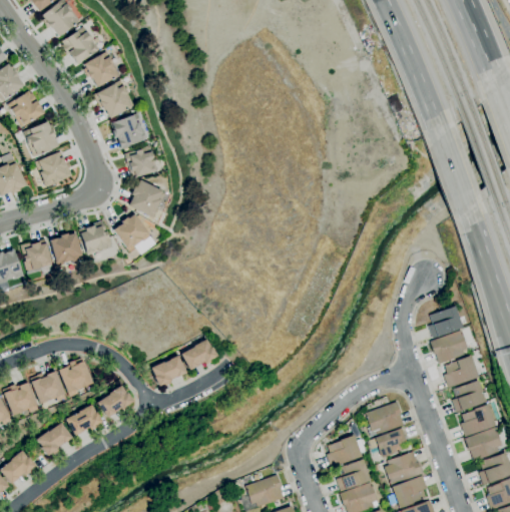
[(53,0),(39,11),(36,6),(31,0),(31,1),(30,0),(53,0)]
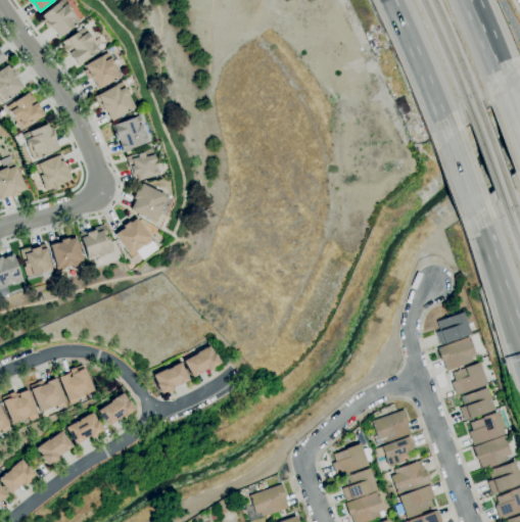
[(61,37),(54,29),(53,29),(52,27),(50,28),(44,20),(47,18),(44,15),(60,2),(62,0),(66,0),(82,19),(61,37)]
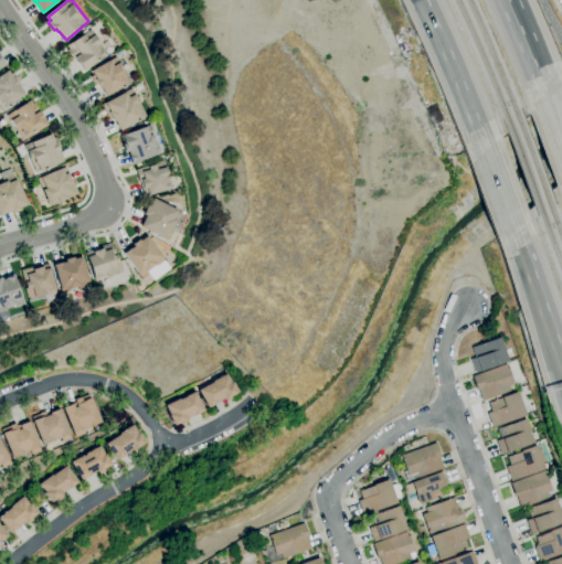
[(87,73),(77,60),(76,60),(70,50),(72,49),(70,45),(85,33),(84,32),(91,28),(92,30),(93,29),(110,53),(93,65),(95,68),(87,73)]
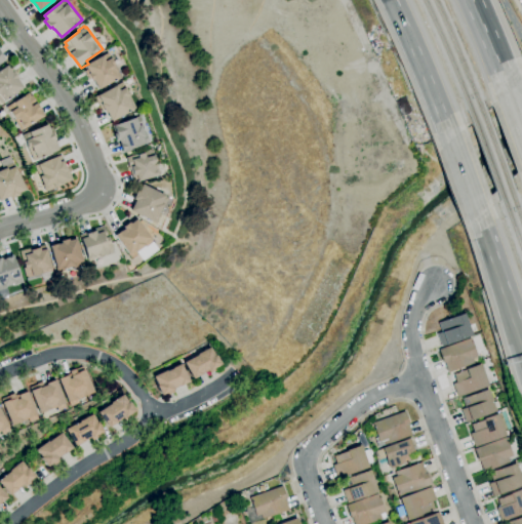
[(99,88),(94,79),(93,80),(92,78),(91,79),(86,71),(89,69),(87,65),(110,52),(123,76),(99,88)]
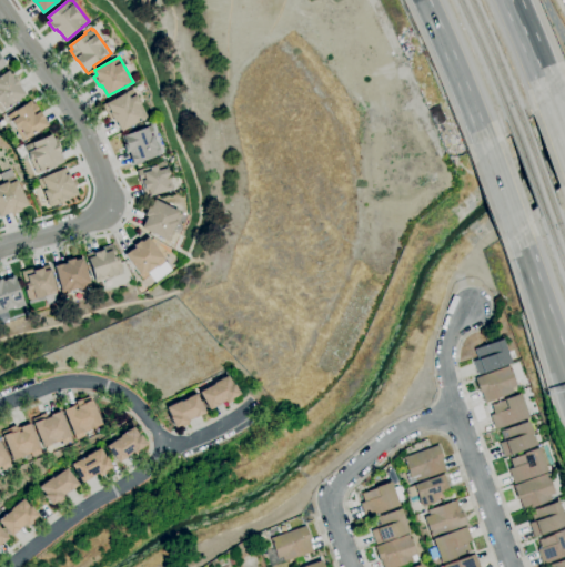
[(3,111),(0,105),(0,77),(10,70),(12,73),(16,71),(21,81),(20,82),(21,84),(20,85),(27,94),(3,111)]
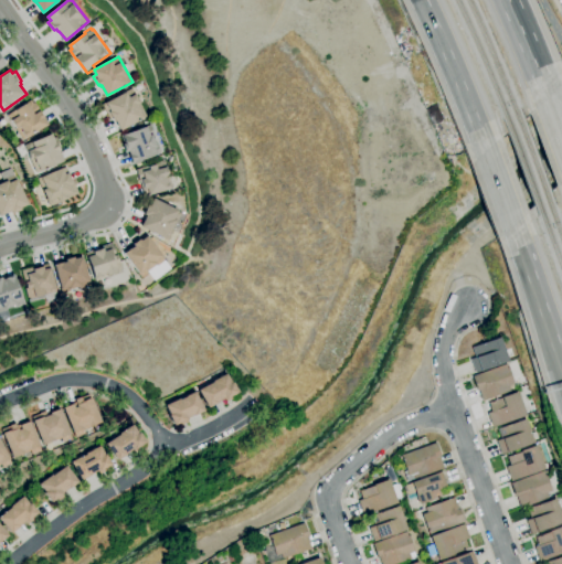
[(122,130),(116,119),(115,120),(114,118),(112,119),(104,103),(135,87),(149,116),(122,130)]
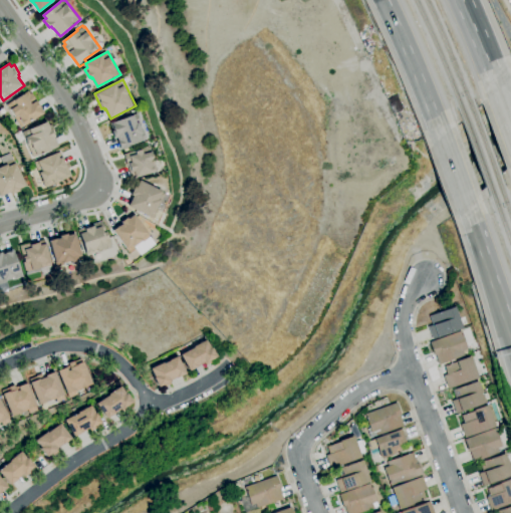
[(23,126),(8,104),(30,90),(32,92),(33,92),(38,100),(42,107),(41,107),(44,112),(23,126)]
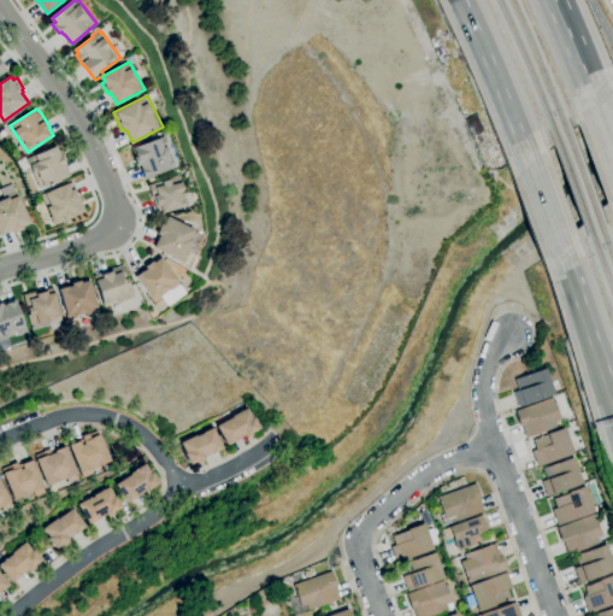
[(146,180),(141,165),(140,165),(136,157),(137,156),(134,147),(166,135),(171,148),(169,148),(172,157),(174,157),(178,168),(164,172),(164,171),(158,174),(158,175),(146,180)]
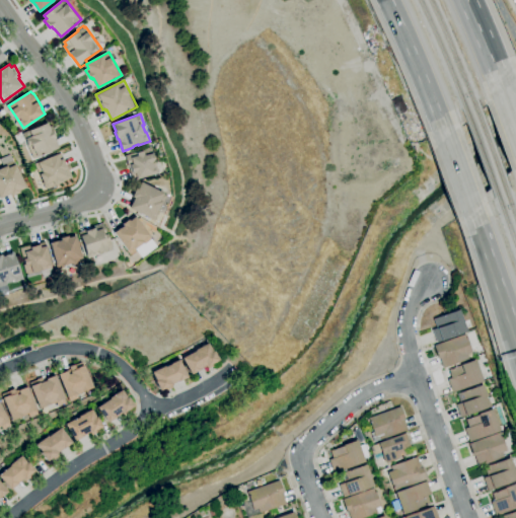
[(35,158),(24,133),(49,122),(51,126),(53,125),(57,134),(56,135),(57,137),(56,138),(60,147),(39,156),(39,157),(35,158)]
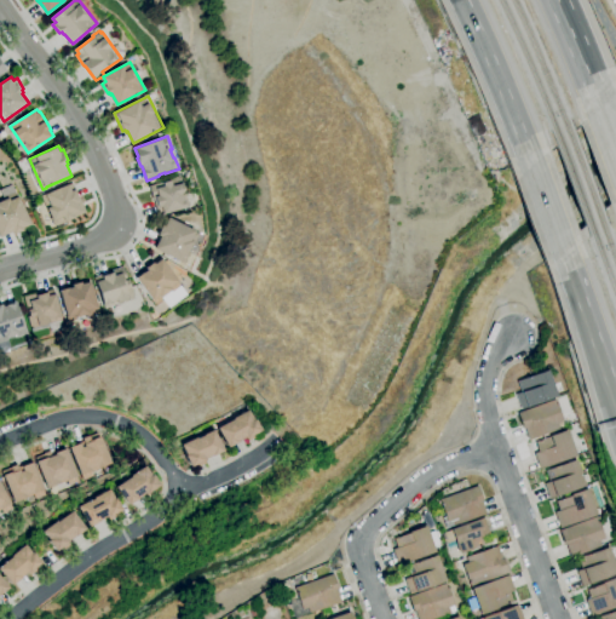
[(161,215),(153,185),(172,179),(172,178),(180,176),(182,177),(183,176),(191,206),(161,215)]
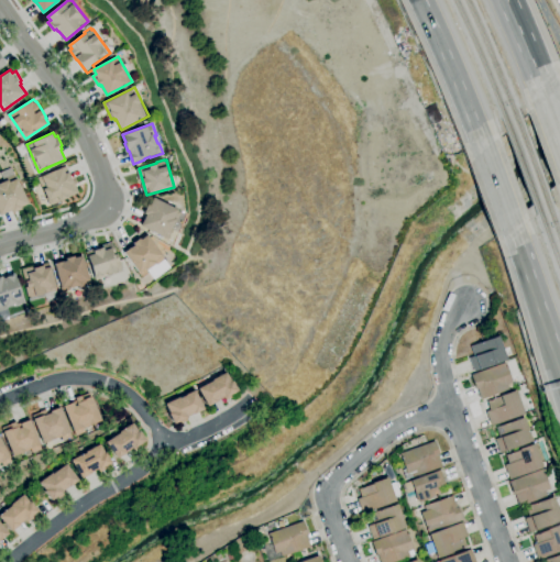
[(52,205),(40,177),(64,166),(64,167),(68,165),(75,179),(80,191),(52,205)]
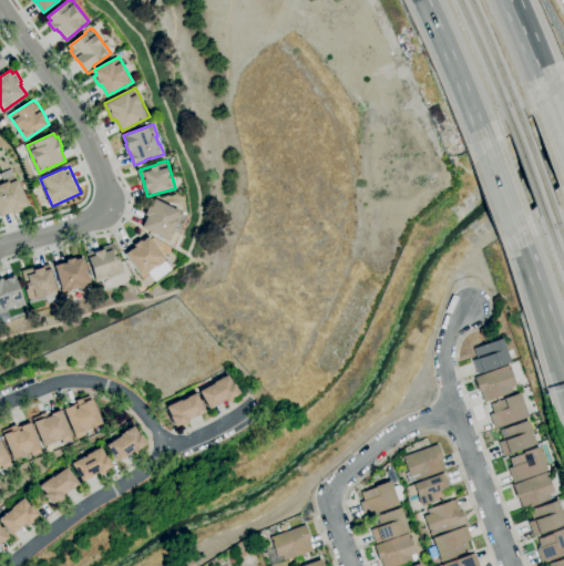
[(1,216),(0,213),(0,182),(18,175),(30,204),(22,207),(23,209),(14,214),(13,212),(1,216)]
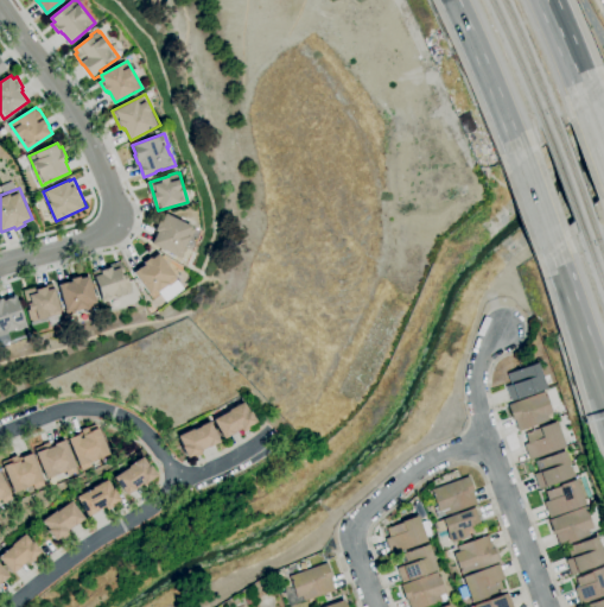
[(183,258),(153,244),(159,231),(157,229),(161,220),(164,221),(167,213),(192,226),(197,228),(192,240),(190,239),(186,247),(188,247),(183,258)]
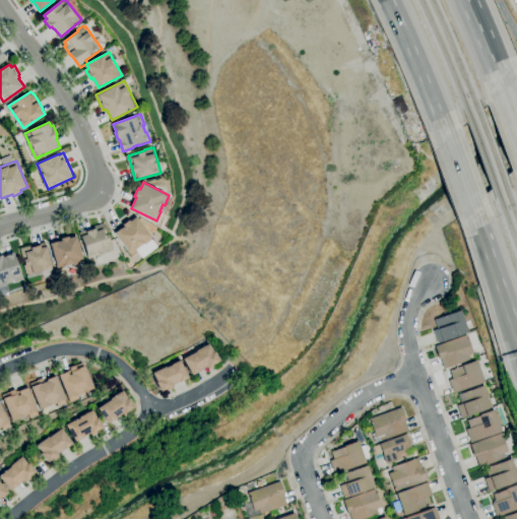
[(132,254),(116,233),(122,228),(125,225),(124,223),(130,219),(131,220),(137,216),(150,234),(153,238),(145,245),(144,243),(137,248),(138,249),(132,254)]
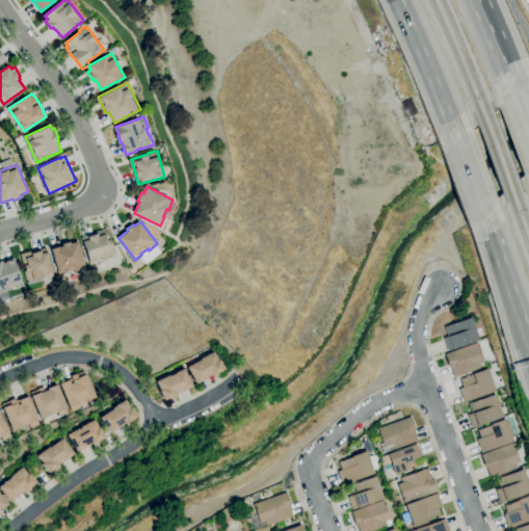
[(91,264),(82,237),(96,233),(96,232),(107,228),(113,244),(114,244),(117,254),(116,254),(116,255),(91,264)]
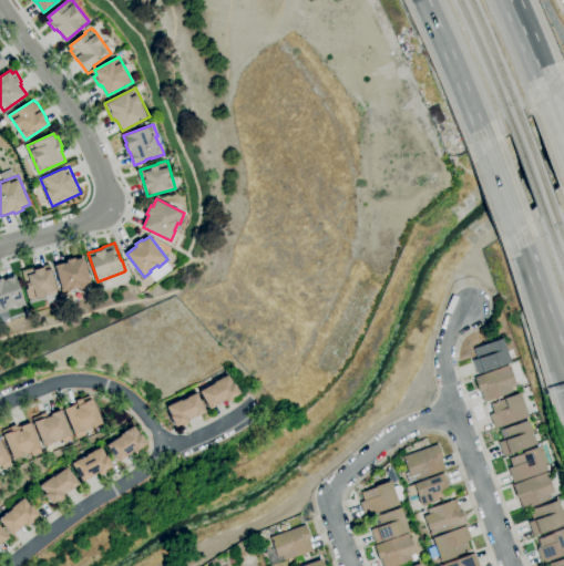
[(63,294),(57,265),(69,261),(68,259),(75,257),(77,259),(84,257),(92,286),(81,289),(81,287),(72,289),(73,290),(63,294)]
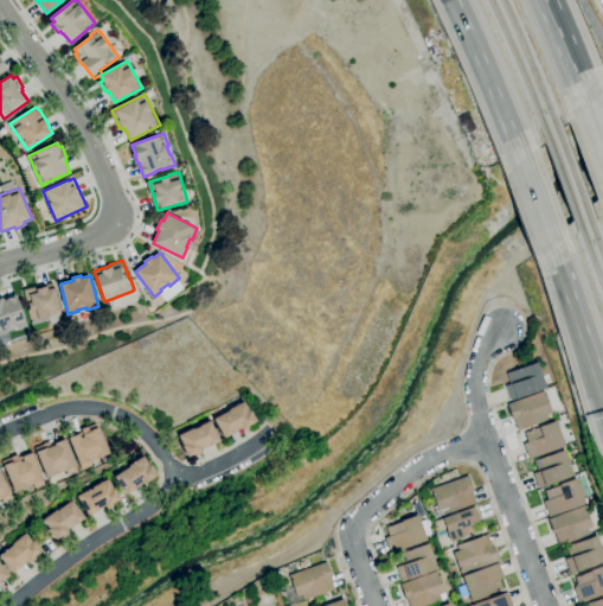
[(33,320),(33,318),(31,318),(29,310),(31,308),(25,289),(55,282),(63,313),(33,320)]
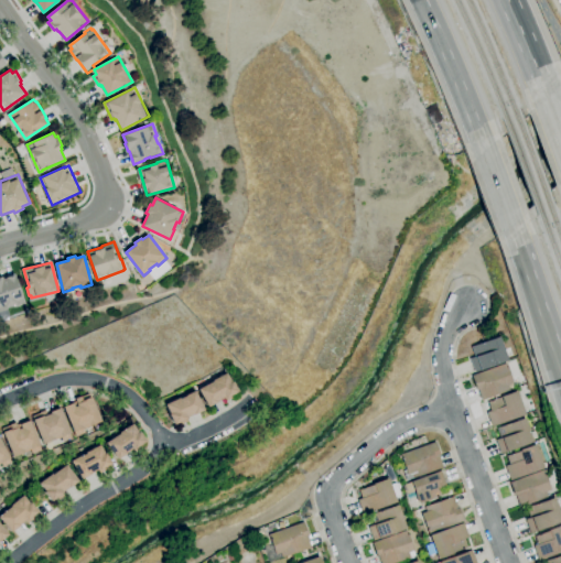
[(0,311),(0,277),(3,275),(4,278),(8,277),(7,277),(15,273),(27,302),(17,305),(17,304),(8,306),(9,309),(0,311)]
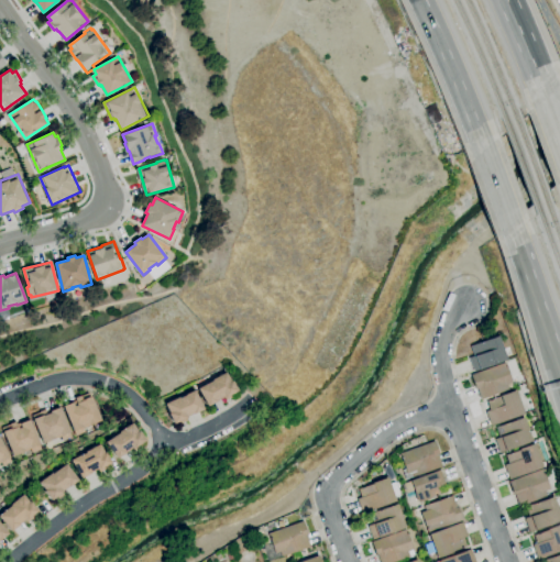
[(476,371),(471,356),(476,355),(472,344),(502,334),(509,360),(476,371)]
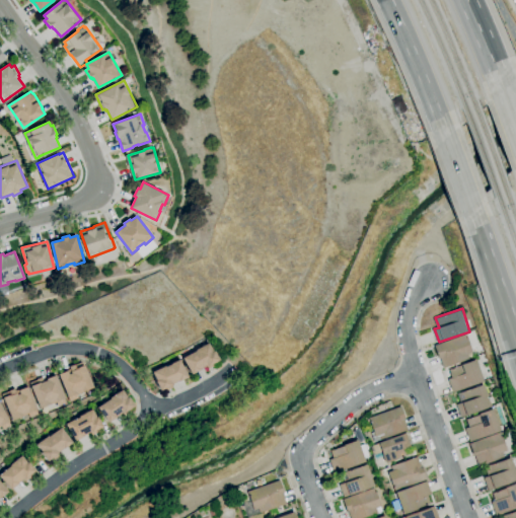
[(445,368),(441,357),(440,357),(436,345),(467,334),(474,352),(470,354),(471,358),(445,368)]
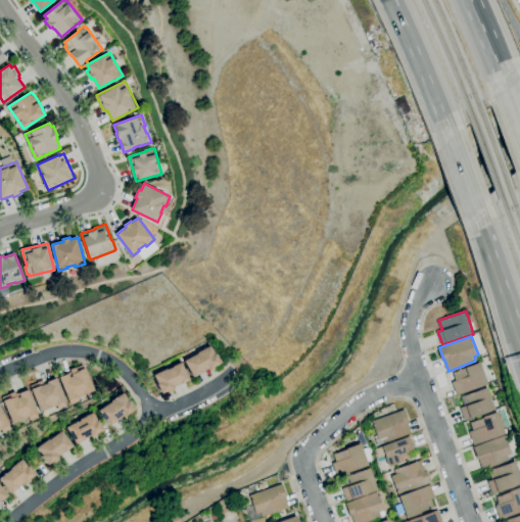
[(194,377),(185,361),(199,352),(199,351),(211,345),(216,353),(217,352),(222,362),(216,365),(218,368),(213,371),(210,368),(194,377)]
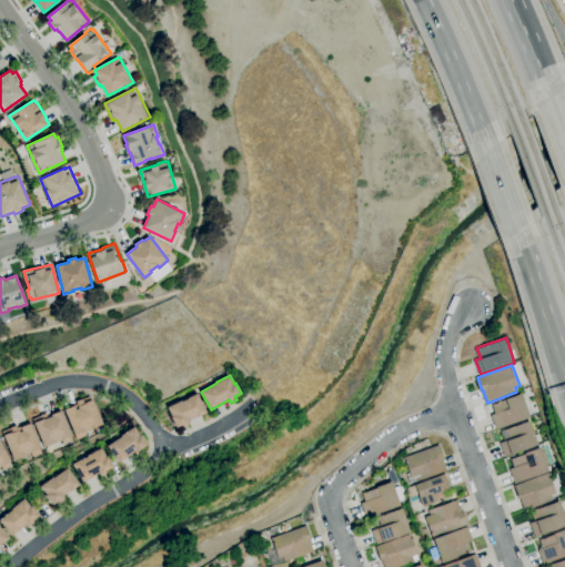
[(533,397),(528,388),(534,386),(538,395),(533,397)]
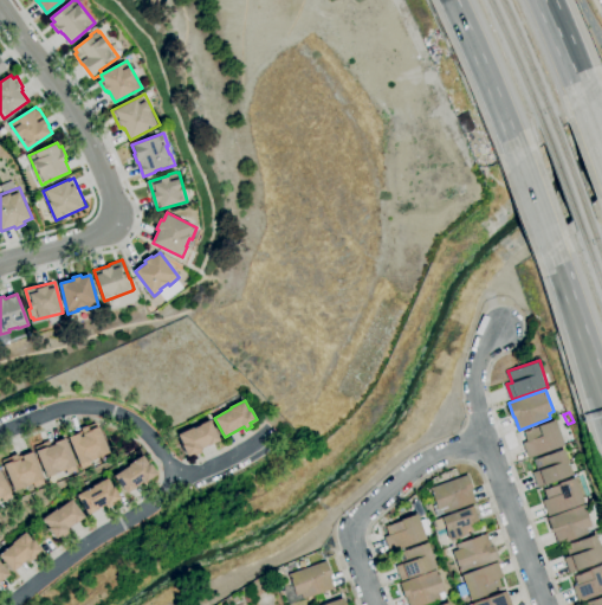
[(188,456),(182,444),(183,444),(179,433),(194,426),(195,427),(202,425),(201,424),(211,419),(220,439),(202,448),(204,451),(198,455),(196,451),(188,456)]
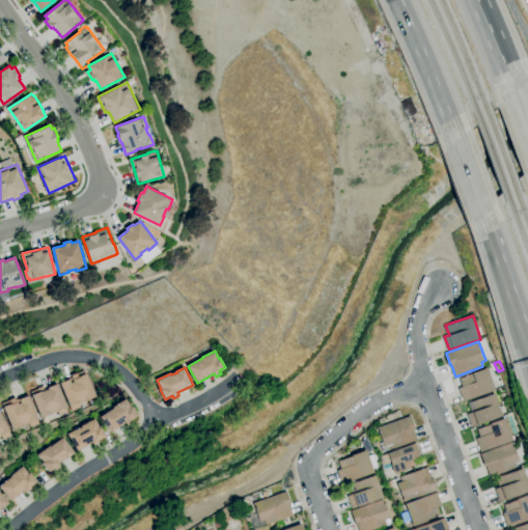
[(465,401),(461,387),(465,386),(462,378),(474,373),(474,372),(490,367),(497,390),(465,401)]
